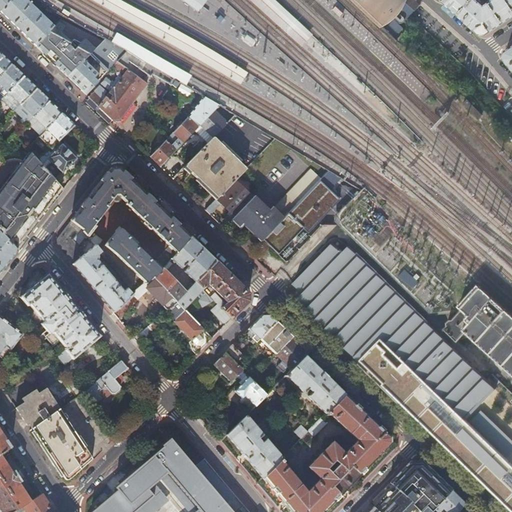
[(10,0),(0,11),(35,45),(54,26),(26,0),(10,0)]
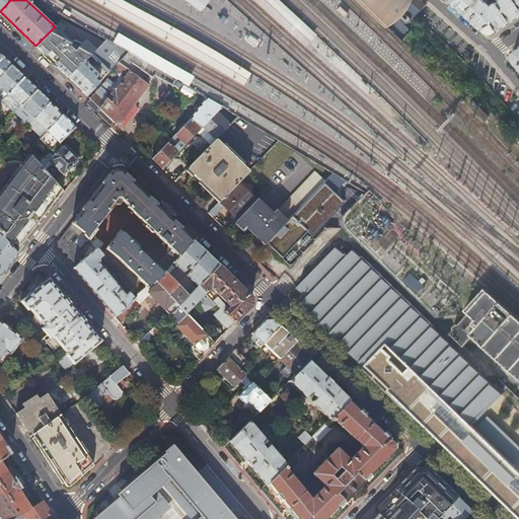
[(0,0),(0,11),(10,0),(0,0)]
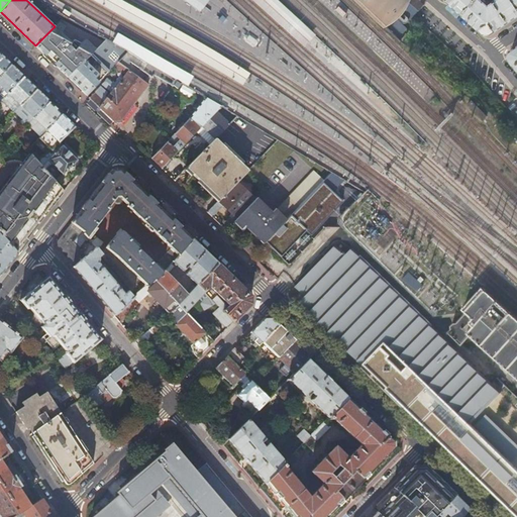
[(91,0),(239,85),(248,72),(203,44),(124,1),(121,0),(91,0)]
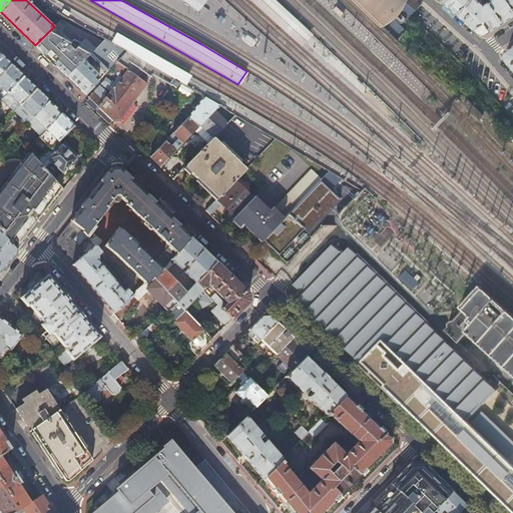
[(183,0),(197,11),(205,0),(183,0)]
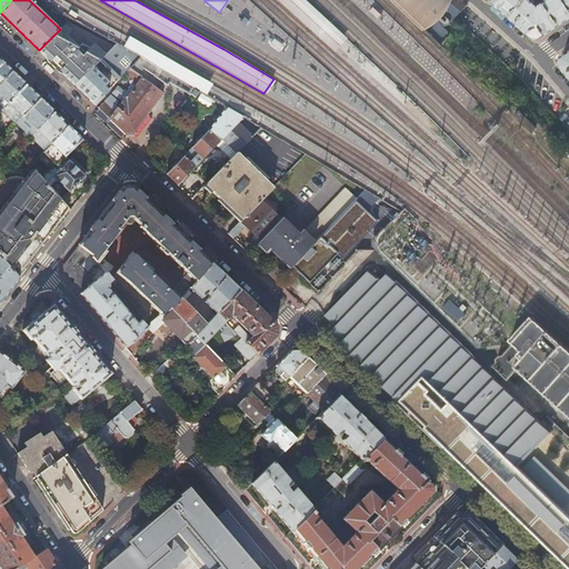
[(403,0),(425,19),(442,0),(403,0)]
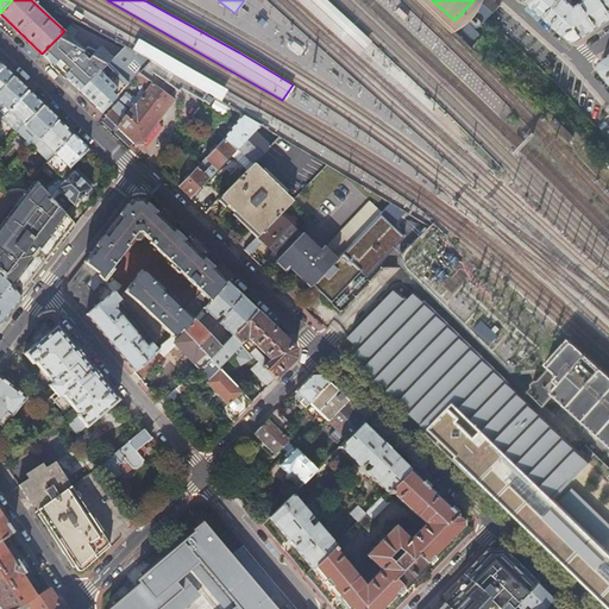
[(575,0),(528,0),(571,37),(576,37),(581,37),(608,17),(608,0),(579,0),(577,2),(575,0)]
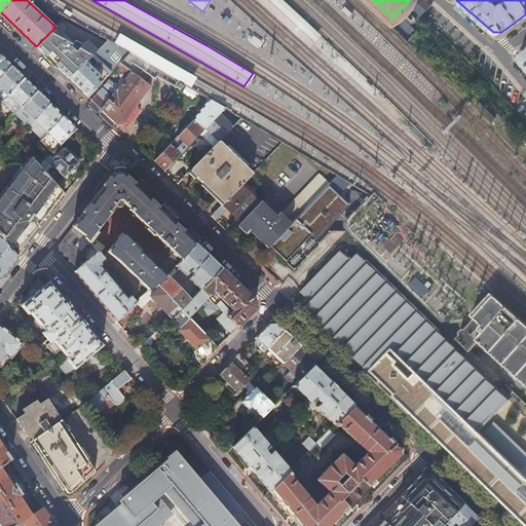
[(64,16),(53,11),(50,16),(60,22),(64,16)]
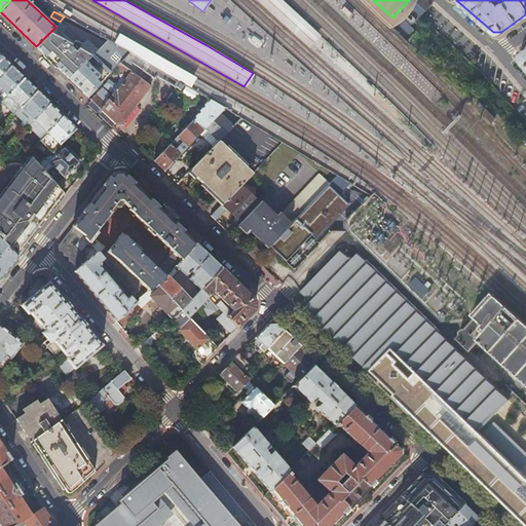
[(55,27),(36,46),(69,79),(90,57),(98,49),(86,39),(77,48),(62,34),(66,27),(59,23),(55,27)]
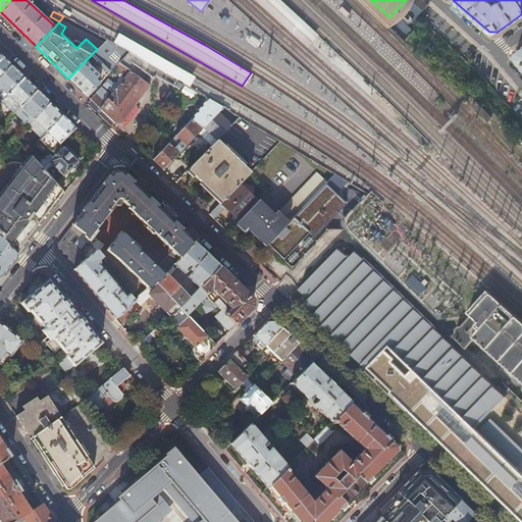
[(118,34),(113,43),(115,45),(128,52),(144,62),(178,83),(186,86),(192,76),(118,34)]
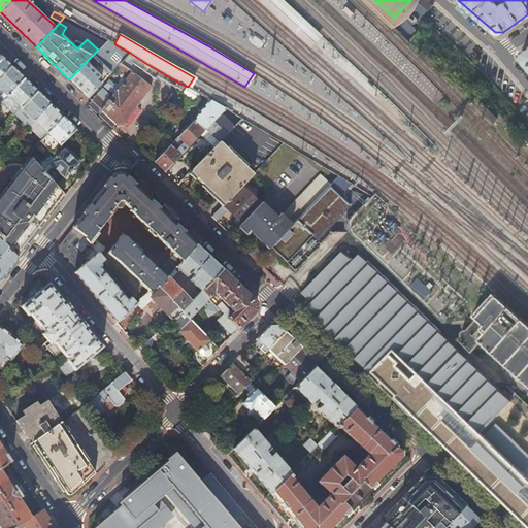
[(91,57),(69,79),(88,97),(100,85),(95,80),(99,76),(89,66),(95,60),(106,70),(114,62),(107,55),(117,45),(114,43),(107,39),(99,48),(101,50),(93,59),(91,57)]
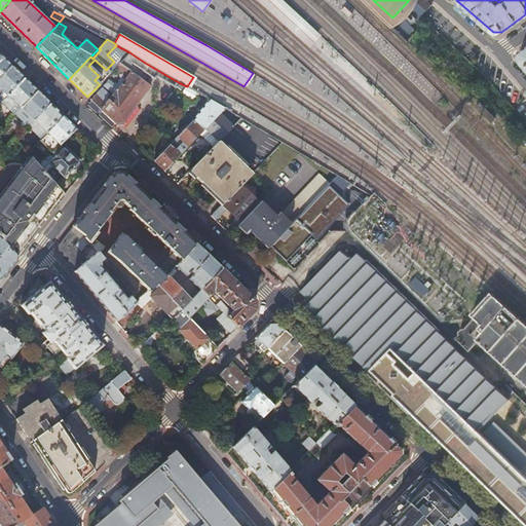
[(0,76),(11,66),(0,54),(0,76)]
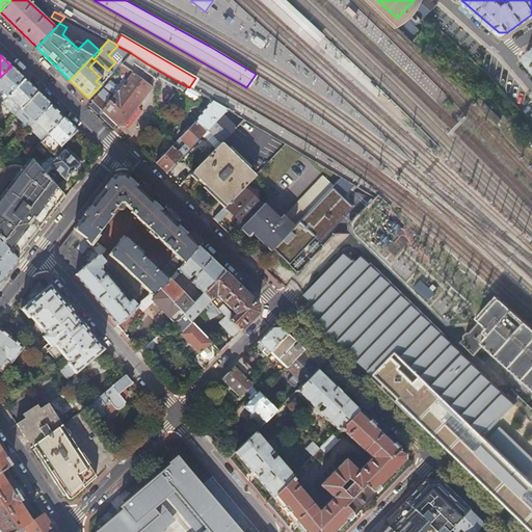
[(25,79),(11,67),(0,77),(0,96),(4,100),(25,79)]
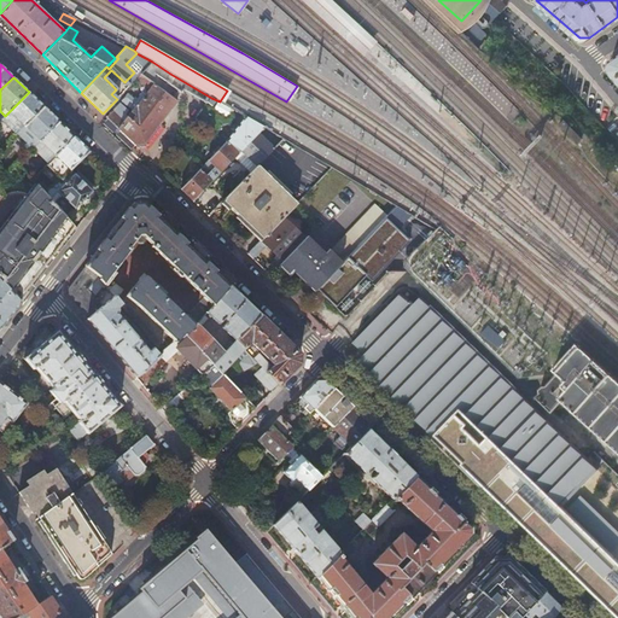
[(112,110),(106,117),(111,122),(117,128),(123,133),(129,140),(135,145),(140,145),(144,145),(150,139),(155,132),(178,103),(173,99),(152,85),(146,93),(143,91),(133,104),(136,106),(130,112),(134,115),(130,120),(127,117),(123,121),(112,110)]
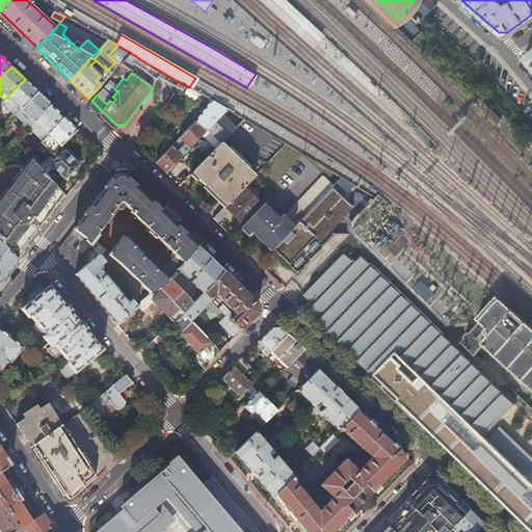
[(25,79),(4,100),(18,112),(37,92),(25,79)]
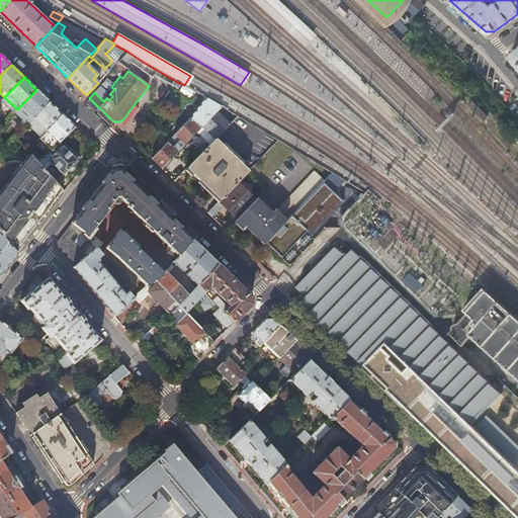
[(36,90),(17,109),(30,122),(50,102),(36,90)]
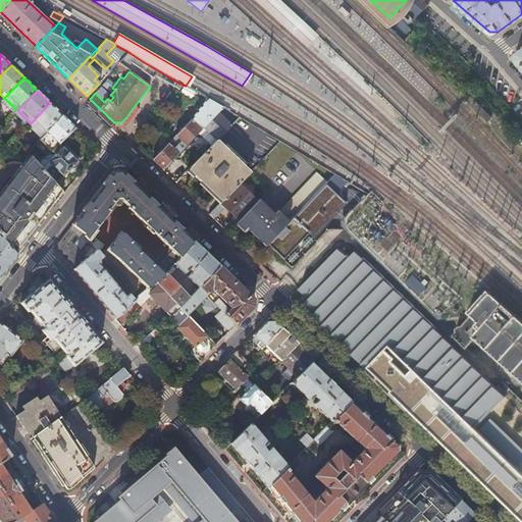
[(191,104),(172,91),(165,101),(184,114),(191,104)]
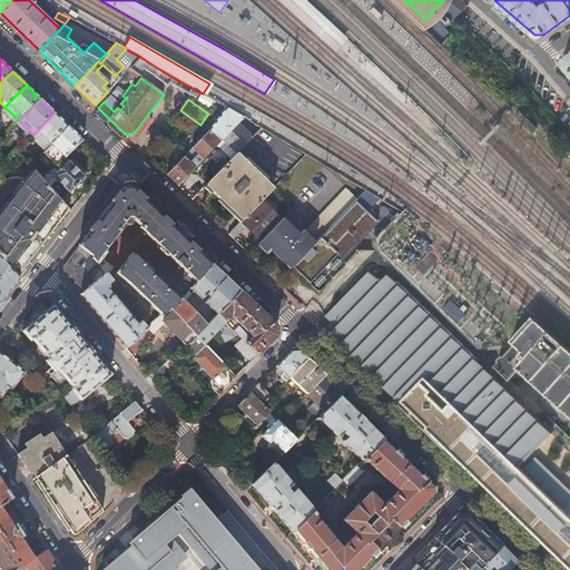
[(241,120),(225,110),(209,130),(222,139),(237,123),(241,120)]
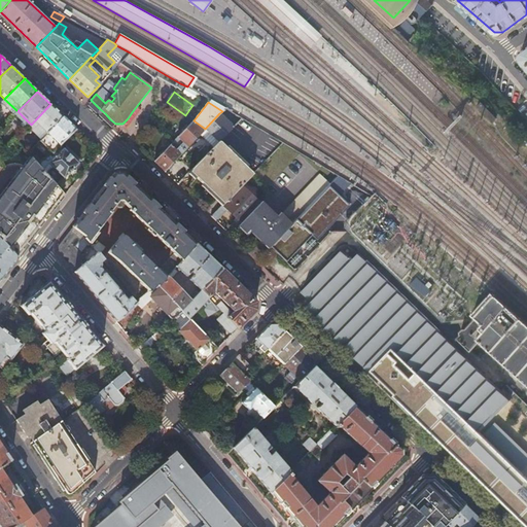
[(50,104),(31,125),(43,137),(64,116),(50,104)]
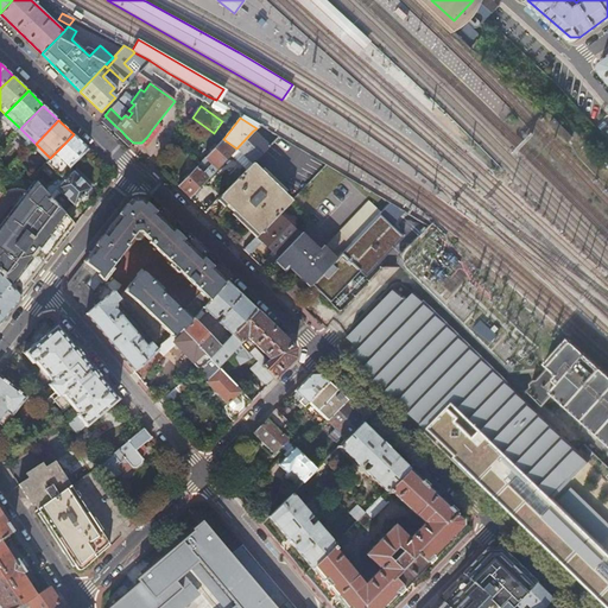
[(253,131),(236,149),(252,164),(253,164),(270,146),(253,131)]
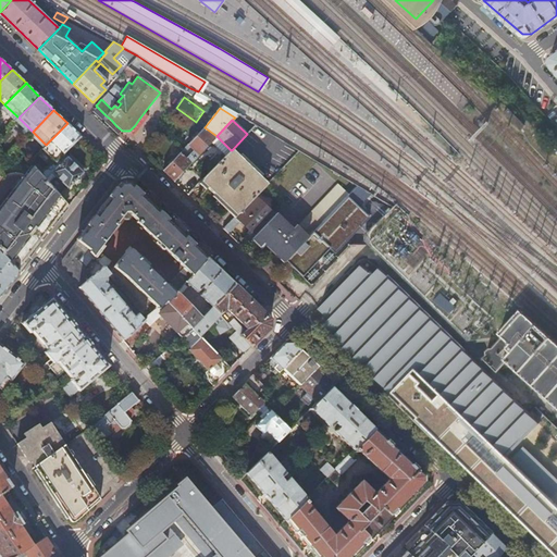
[(81,136),(67,123),(46,145),(59,157),(63,153),(81,136)]
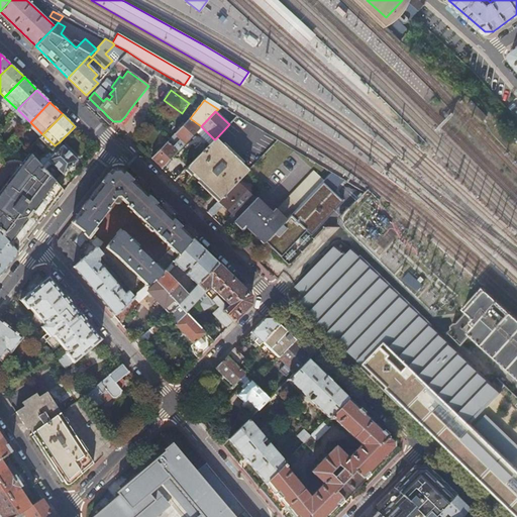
[(201,126),(190,118),(171,138),(151,159),(161,168),(201,126)]
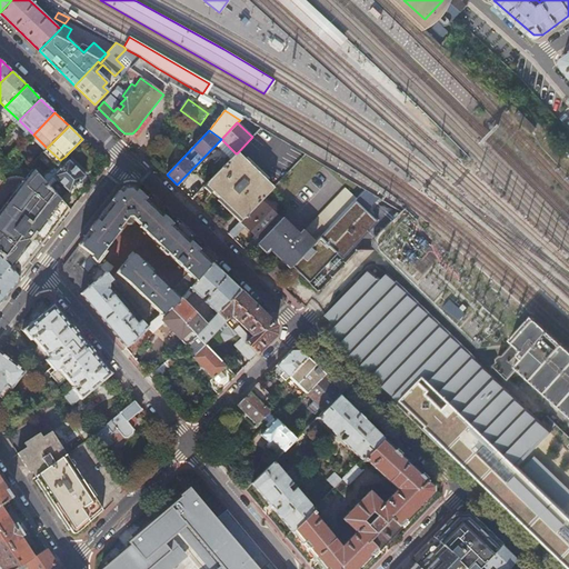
[(237,153),(236,153),(208,182),(215,189),(211,191),(219,199),(235,215),(233,216),(239,222),(243,218),(260,201),(273,187),(237,153)]
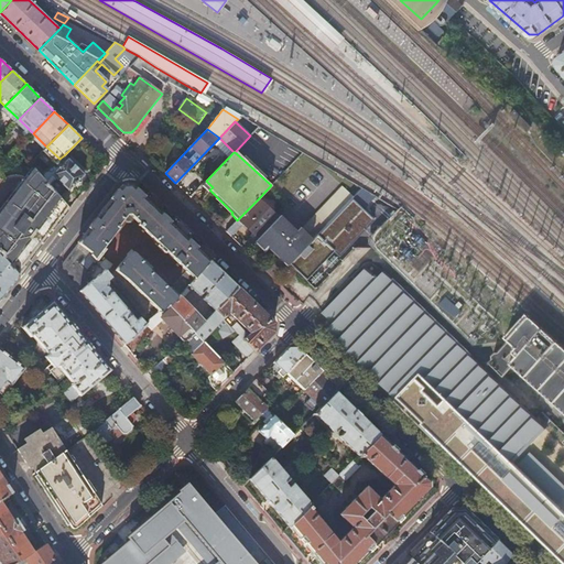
[(64,155),(60,159),(54,163),(40,175),(47,184),(55,177),(62,185),(68,191),(84,174),(64,155)]
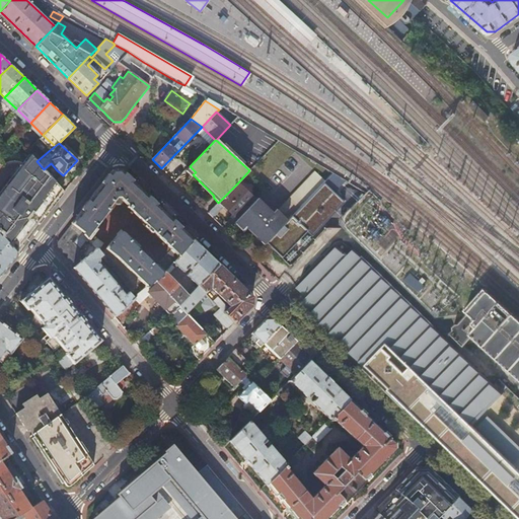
[(0,235),(16,253),(55,204),(53,203),(63,191),(50,176),(44,169),(36,161),(30,155),(0,194),(0,235)]
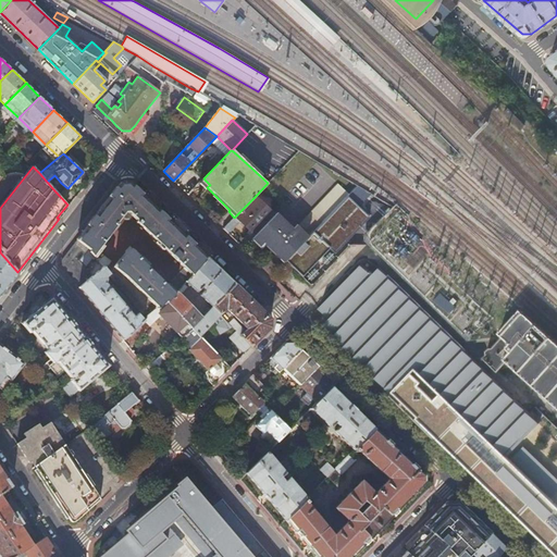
[(54,175),(47,182),(53,189),(61,183),(54,175)]
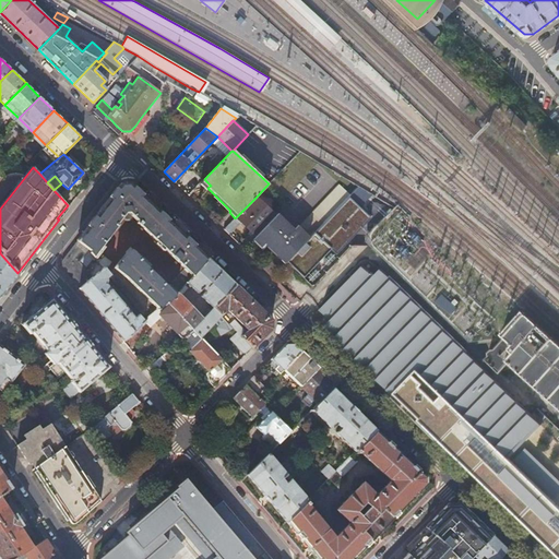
[(211,186),(204,179),(204,180),(200,185),(206,190),(207,188),(211,186)]
